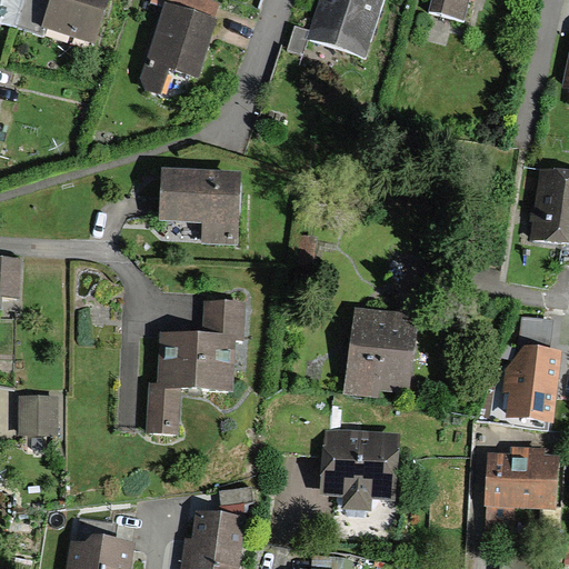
[(0,0),(0,21),(16,28),(25,0),(0,0)]
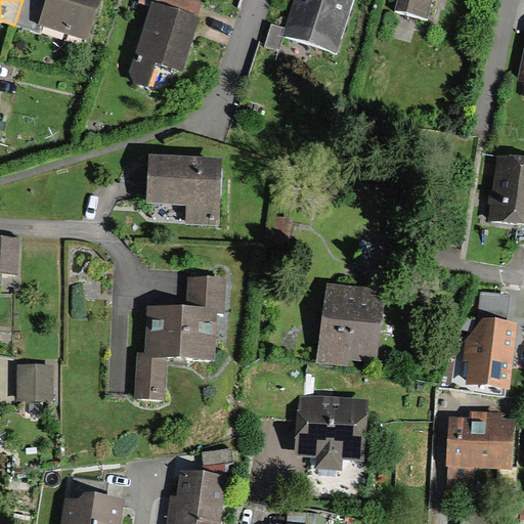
[(85,39),(98,0),(23,0),(14,26),(39,34),(43,24),(85,39)]
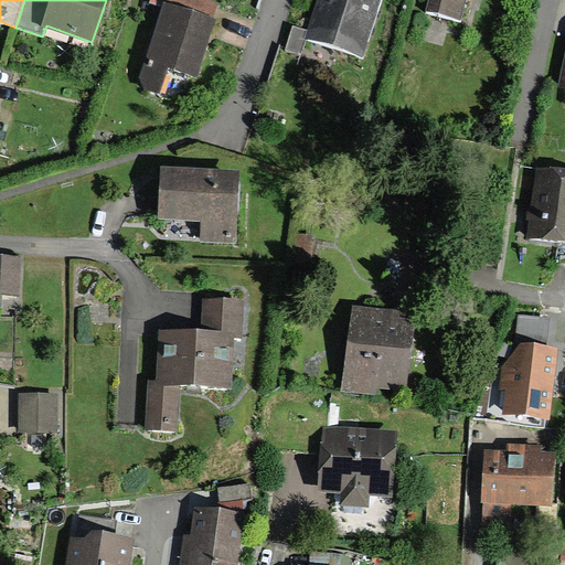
[(151,0),(151,1),(164,6),(140,80),(142,87),(158,93),(168,65),(196,74),(214,19),(212,18),(216,3),(208,0),(151,0)]
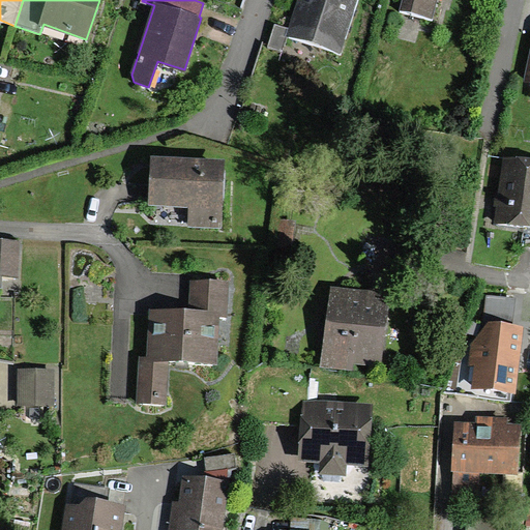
[(357,0),(300,0),(291,32),(342,49),(357,0)]
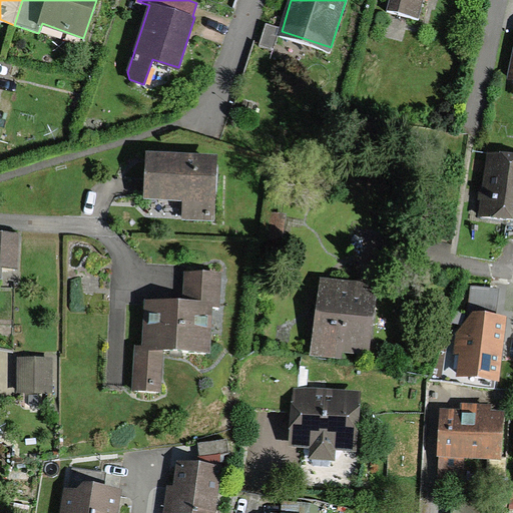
[(389,0),(387,9),(415,17),(419,0),(389,0)]
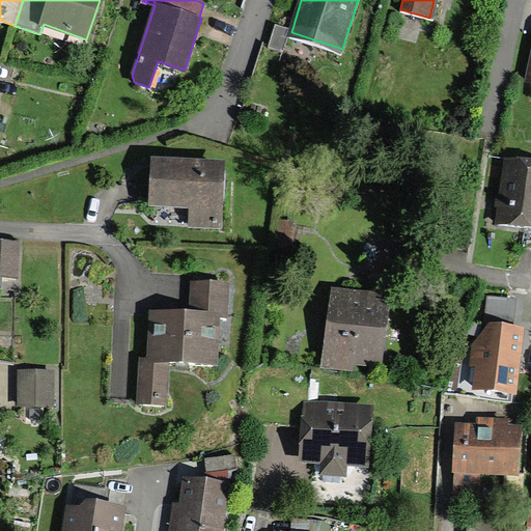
[(289,28),(275,24),(269,46),(283,50),(289,28)]
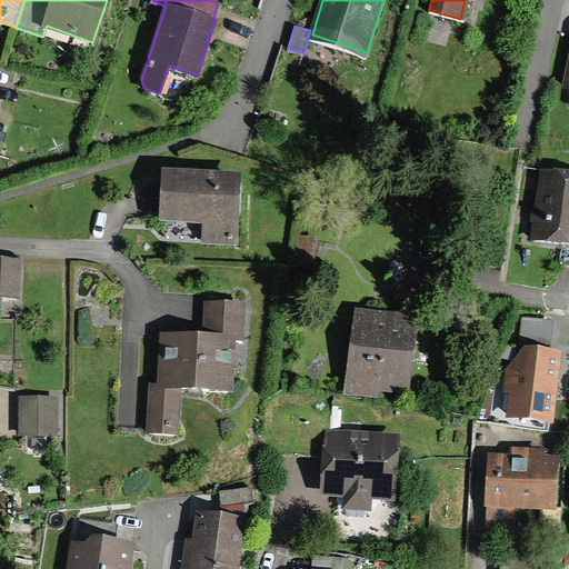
[(568,169),(547,166),(533,239),(568,241),(568,169)]
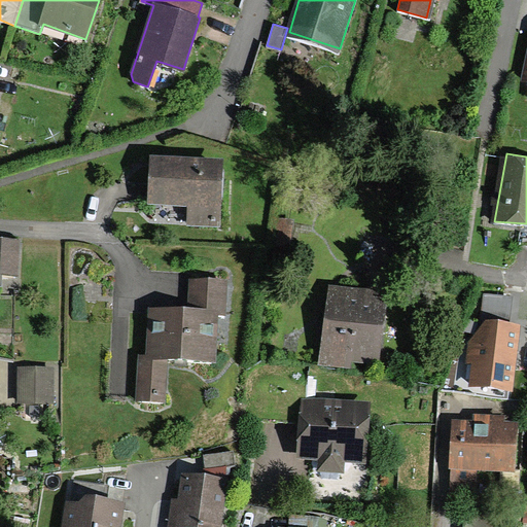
[(225,159),(149,154),(146,205),(187,207),(186,226),(221,227),(225,159)]
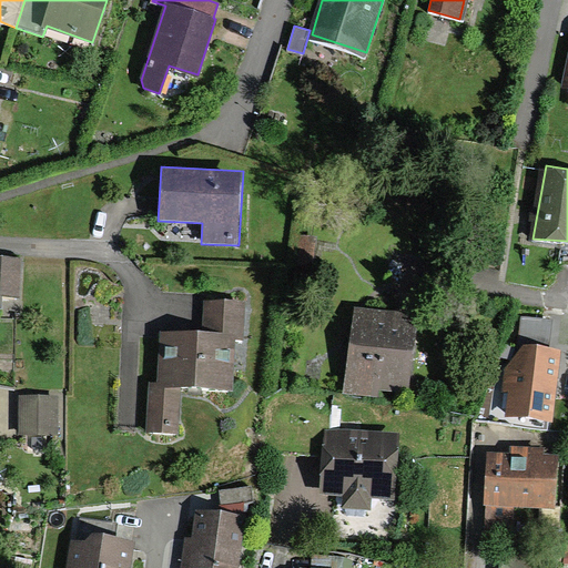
[(20,257),(0,255),(0,297),(18,298),(20,257)]
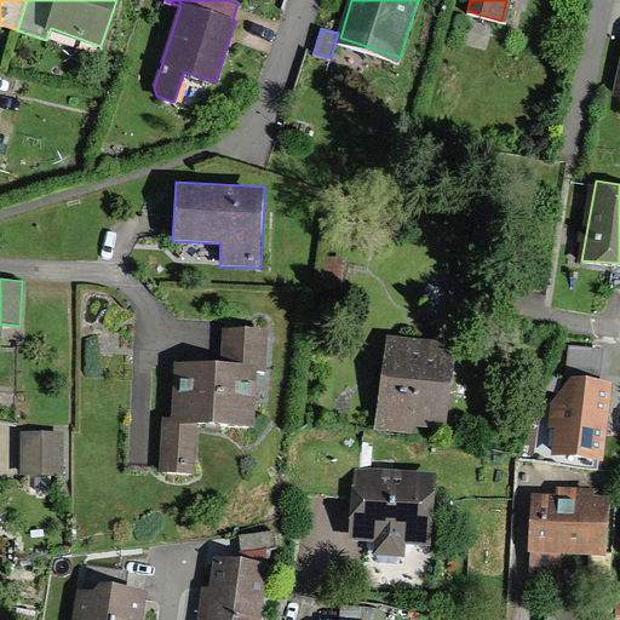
[(442,437),(453,343),(385,336),(375,430),(442,437)]
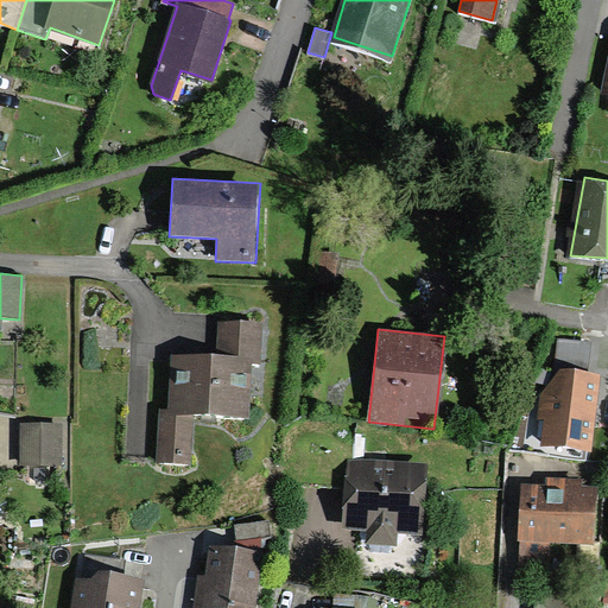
[(217,366),(173,362),(170,420),(160,419),(157,463),(183,466),(185,417),(240,420),(242,369),(253,369),(255,334),(220,331),(217,366)]
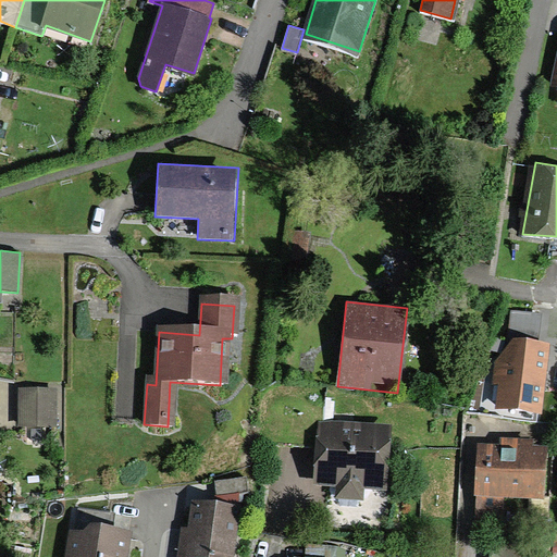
[(498,386),(495,408),(544,413),(553,341),(537,339),(540,314),(511,311),(507,346),(494,364),(492,385),(498,386)]
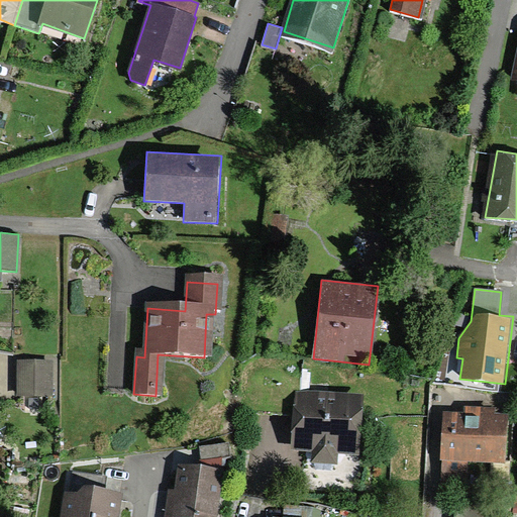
[(17,397),(52,397),(52,362),(17,362),(17,397)]
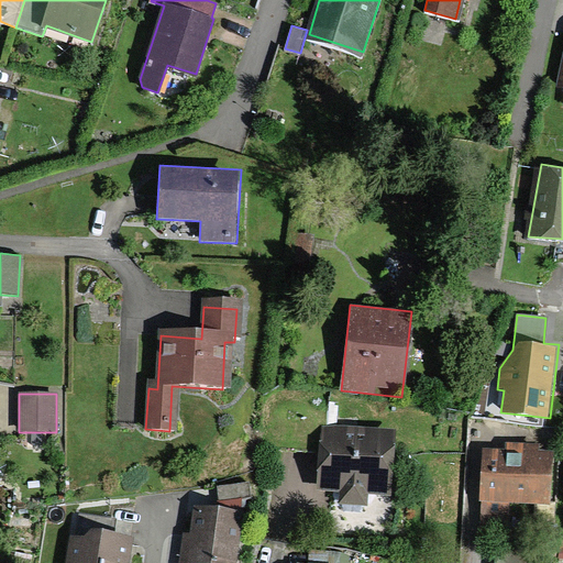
[(390,494),(395,431),(322,426),(318,488),(342,490),(341,503),(367,505),(368,493),(390,494)]
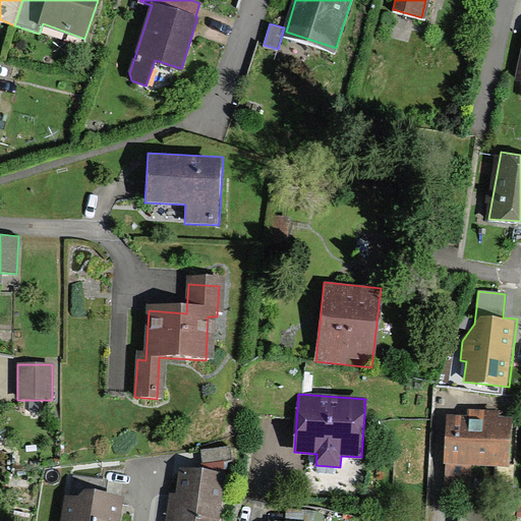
[(464,466),(510,468),(513,418),(499,417),(499,411),(470,409),(469,418),(448,416),(445,464),(447,464),(446,493),(462,494),(464,466)]
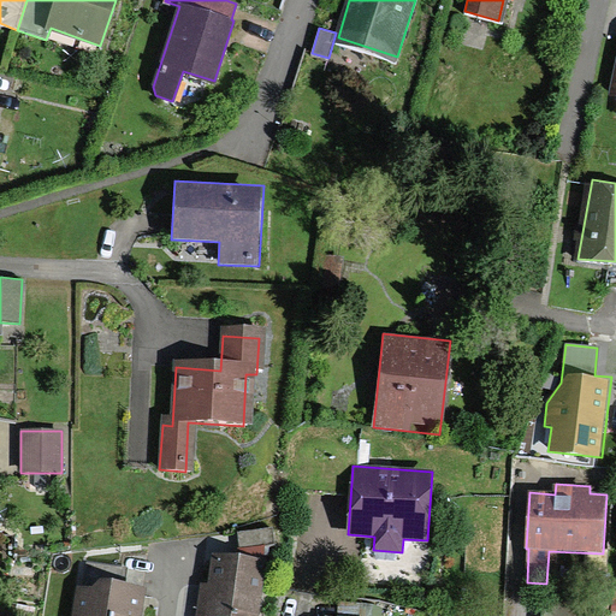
[(259,615),(268,558),(213,554),(209,584),(202,582),(197,615),(259,615)]
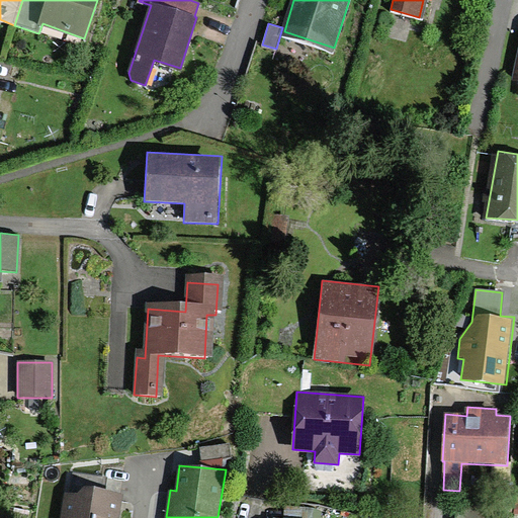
[(70,471),(60,517),(121,517),(126,494),(105,490),(107,480),(70,471)]
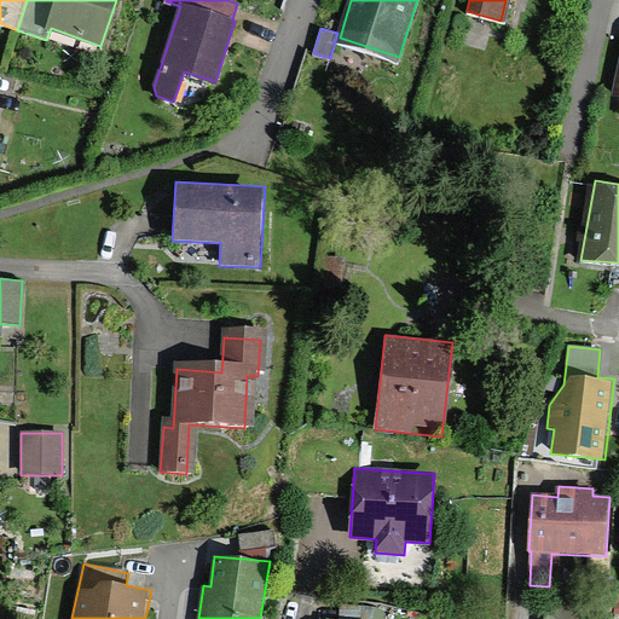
[(583,618),(584,606),(547,603),(544,618),(583,618)]
